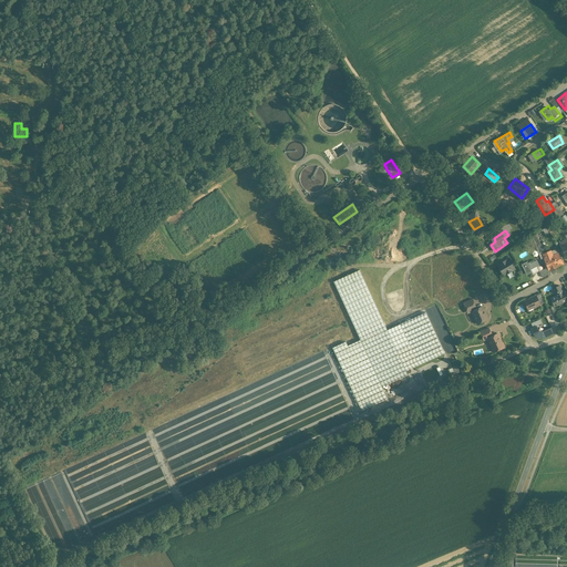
[(552,249),(544,255),(552,268),(566,260),(562,251),(555,255),(552,249)]
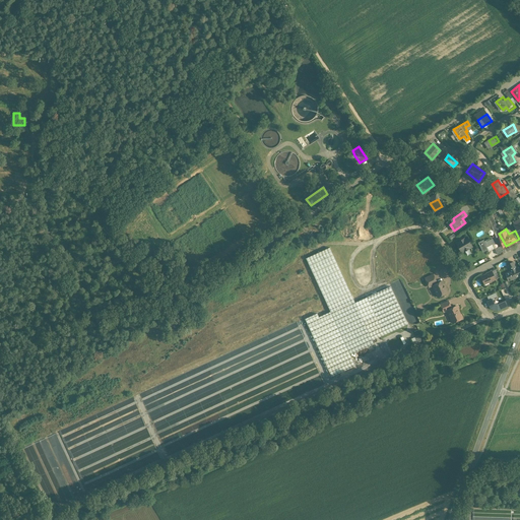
[(491,236),(479,242),(484,249),(495,243),(491,236)]
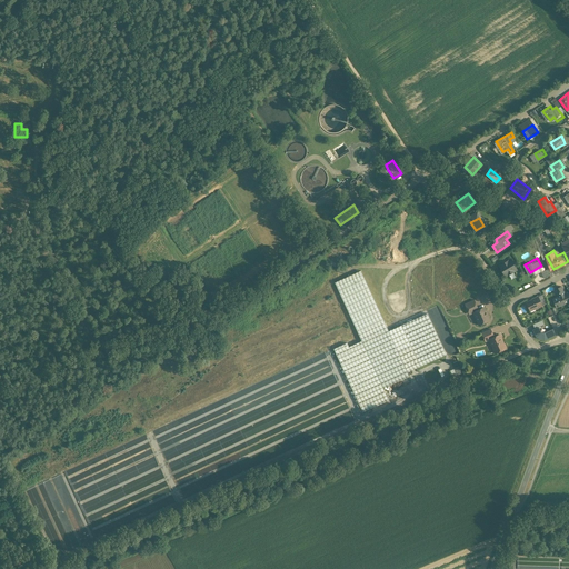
[(510,259),(498,267),(505,277),(517,269),(510,259)]
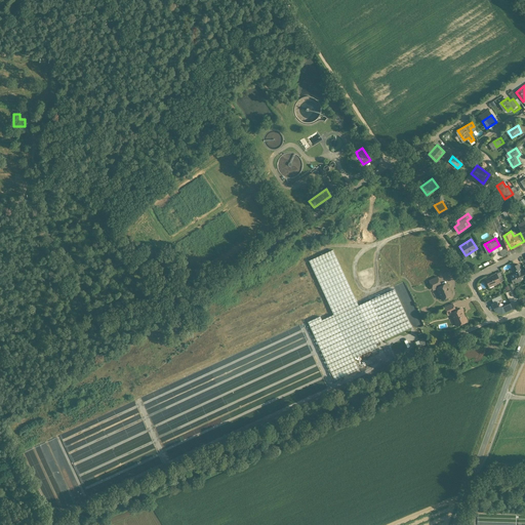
[(357,301),(333,249),(309,260),(333,313),(357,301)]
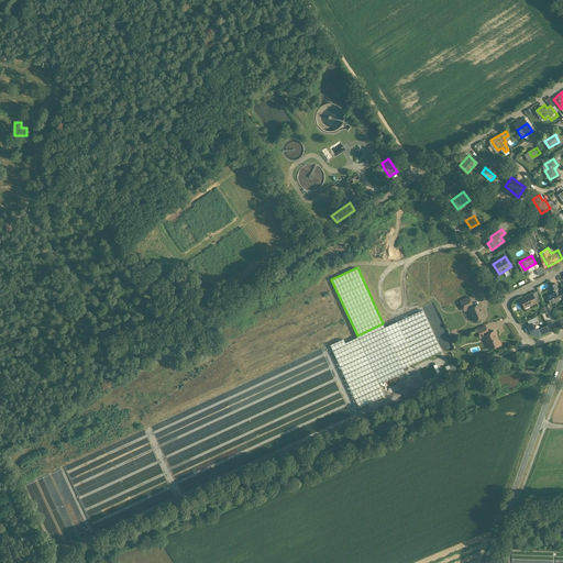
[(548,293),(551,300),(562,295),(558,284),(552,286),(554,290),(549,293),(548,293)]
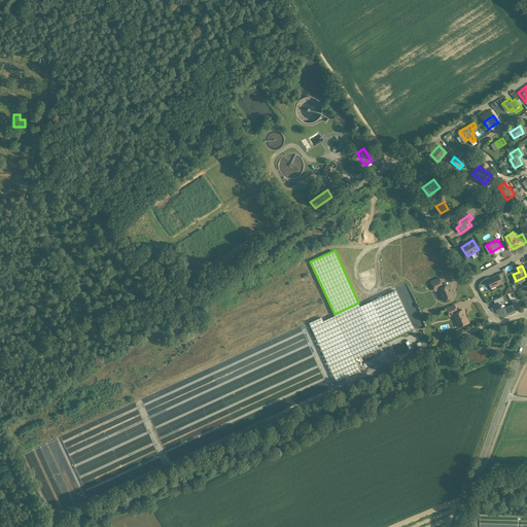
[(488,280),(492,288),(506,281),(503,273),(488,280)]
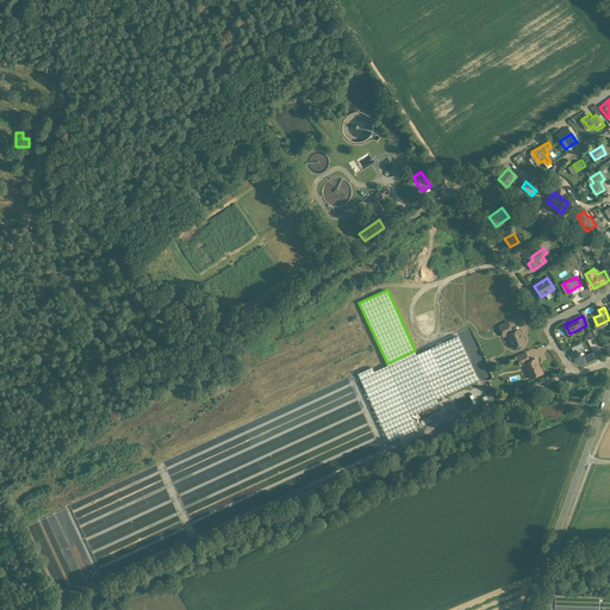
[(509,322),(498,325),(503,335),(506,332),(508,335),(514,332),(509,322)]
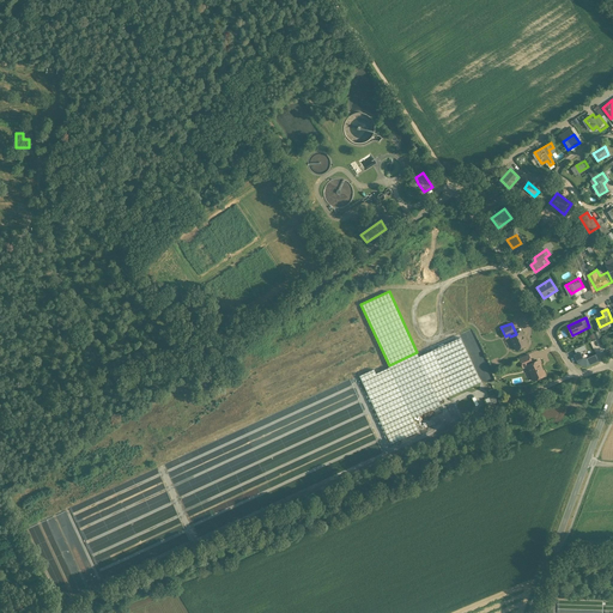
[(516,334),(510,337),(516,350),(528,345),(526,339),(525,335),(523,335),(522,331),(516,334)]
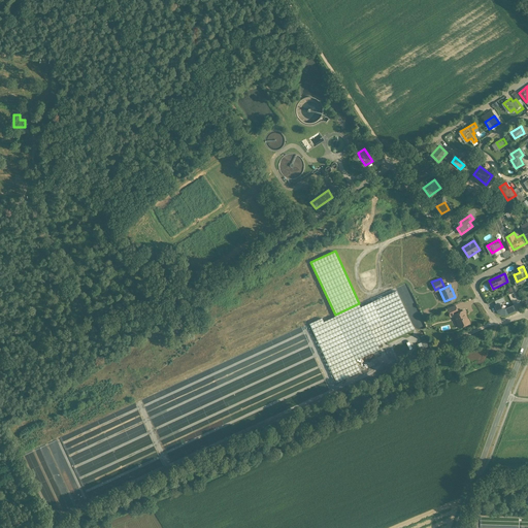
[(397,291),(372,302),(382,321),(369,327),(378,345),(414,329),(397,291)]
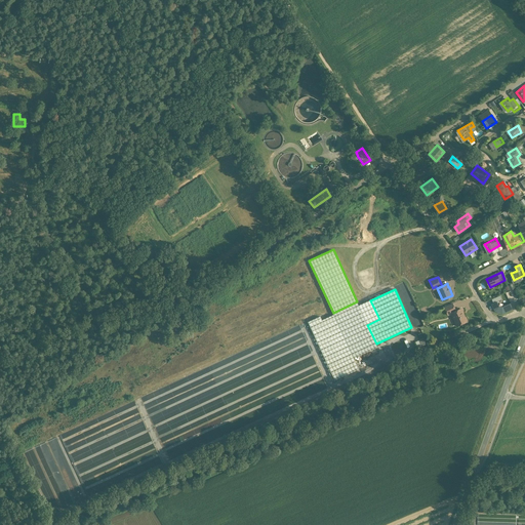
[(370,300),(359,306),(367,325),(379,319),(370,300)]
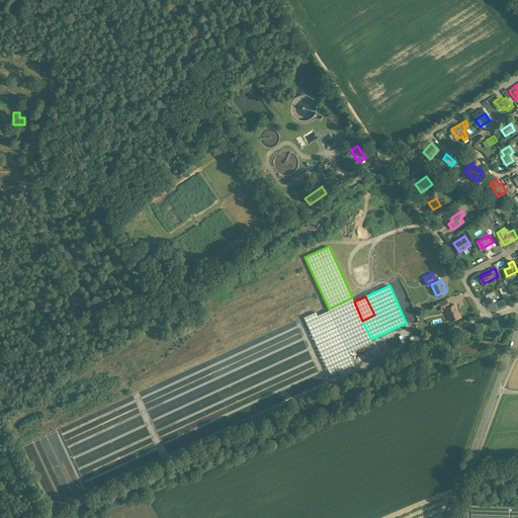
[(352,297),(329,309),(329,311),(349,353),(372,342),(371,339),(362,321),(354,301),(352,297)]
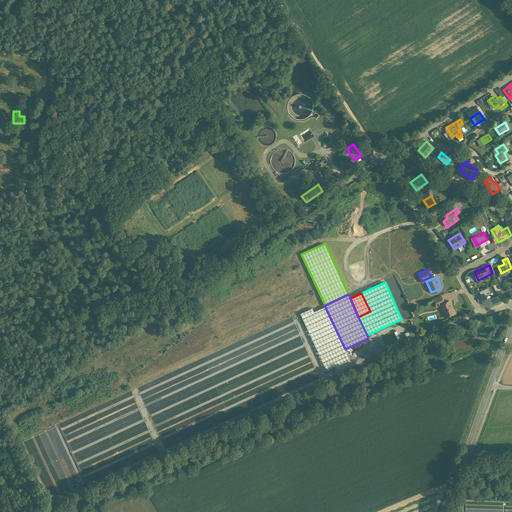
[(487,298),(485,294),(479,296),(482,303),(490,306),(500,302),(498,296),(490,299),(487,298)]
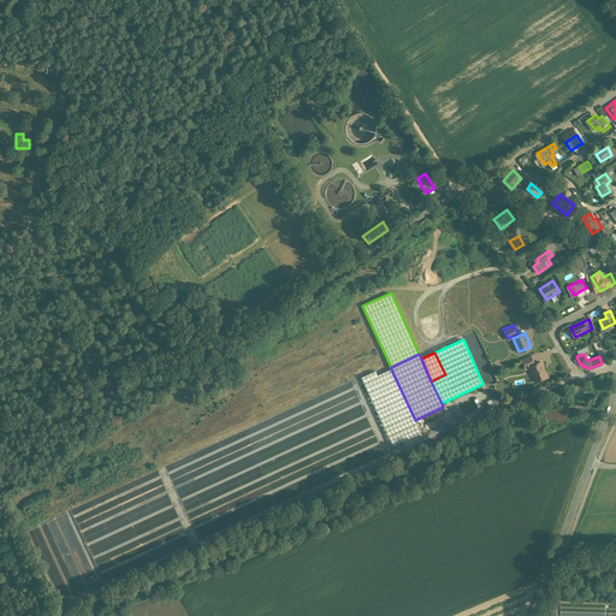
[(531,356),(521,361),(526,369),(529,367),(535,365),(531,356)]
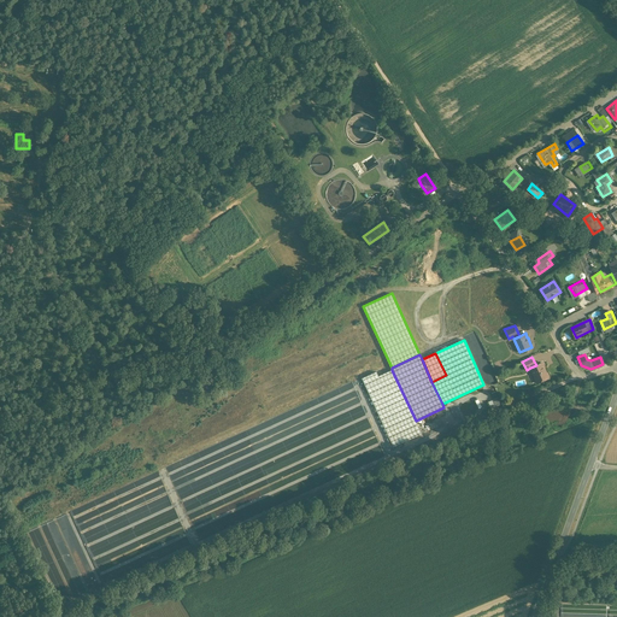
[(536,365),(530,368),(538,381),(544,378),(546,380),(547,378),(548,376),(547,374),(546,374),(544,368),(544,366),(544,365),(542,364),(541,363),(536,365)]
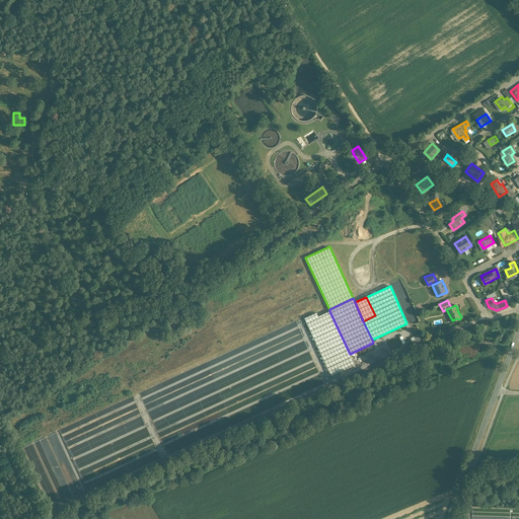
[(329,311),(318,316),(316,312),(304,318),(330,376),(355,365),(350,354),(329,311)]
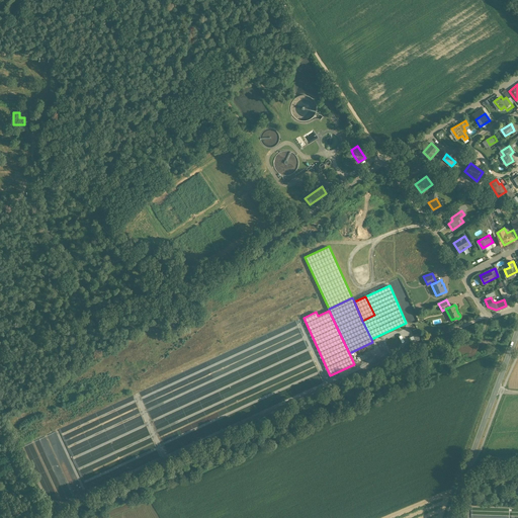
[(402,344),(408,342),(405,334),(399,336),(402,344)]
